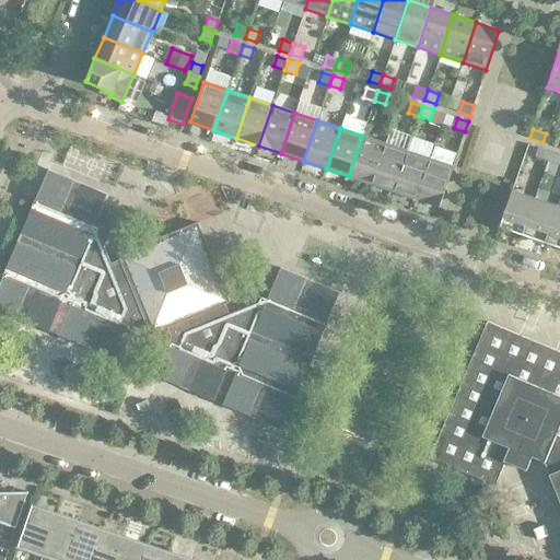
[(384,143),(362,136),(349,176),(371,184),(384,143)]
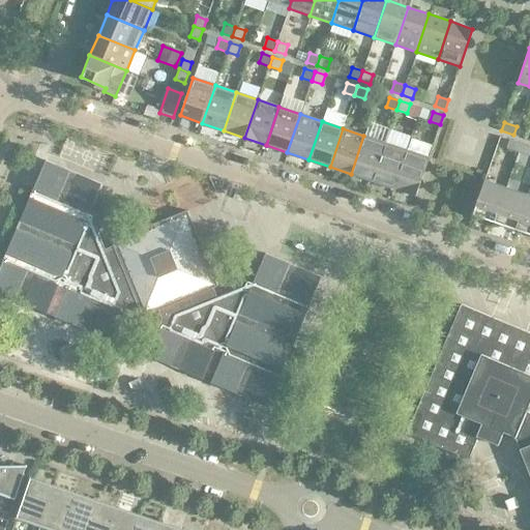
[(385,143),(363,136),(351,174),(372,181),(385,143)]
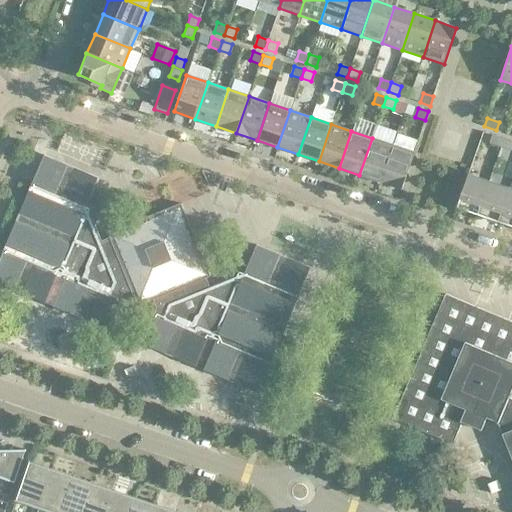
[(503,139),(492,135),(489,143),(501,147),(503,139)]
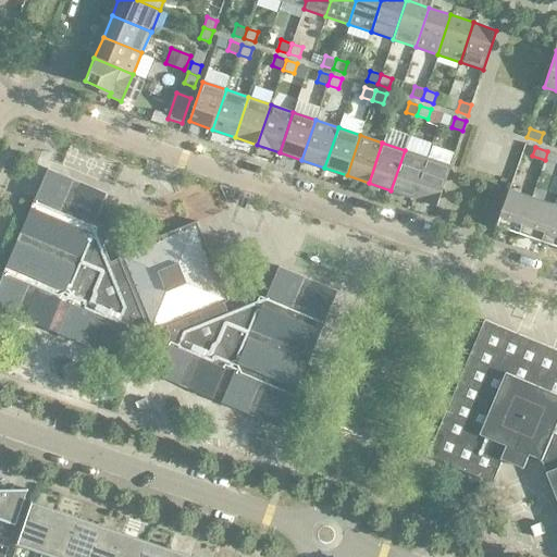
[(426,158),(405,150),(391,190),(413,198),(426,158)]
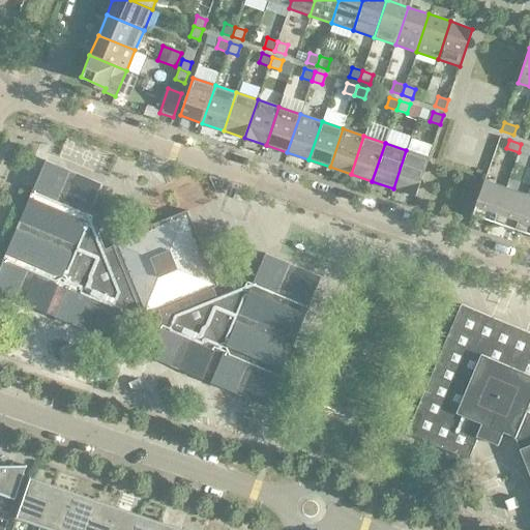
[(529,146),(521,144),(519,152),(529,156),(529,146)]
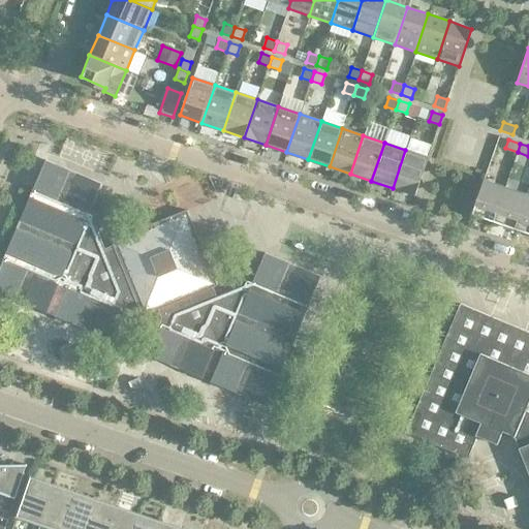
[(428,158),(405,150),(393,188),(414,195),(428,158)]
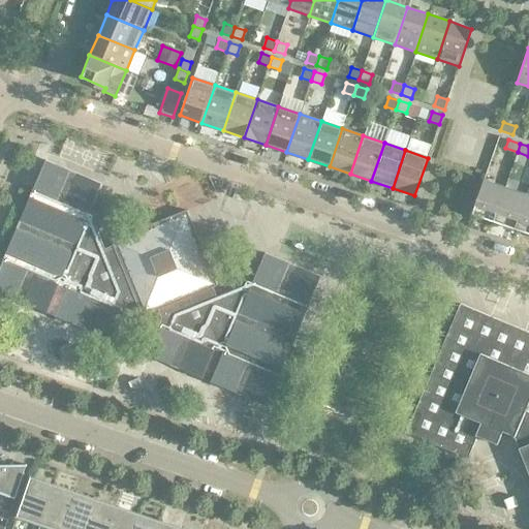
[(44,160),(0,266),(0,292),(111,340),(126,304),(135,300),(142,315),(186,211),(112,241),(113,246),(104,250),(94,225),(98,216),(89,212),(101,184),(44,160)]
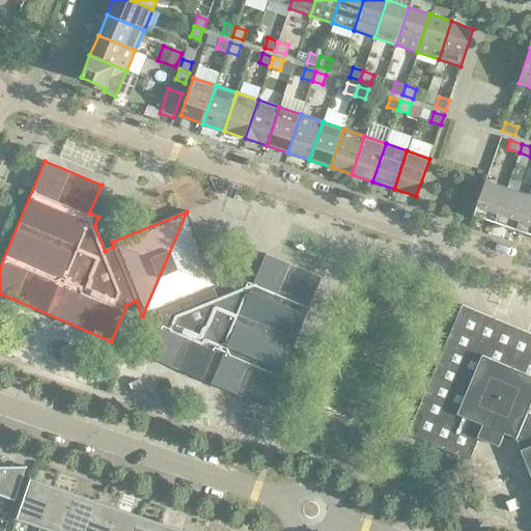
[(507,189),(485,180),(473,216),(495,223),(507,189)]
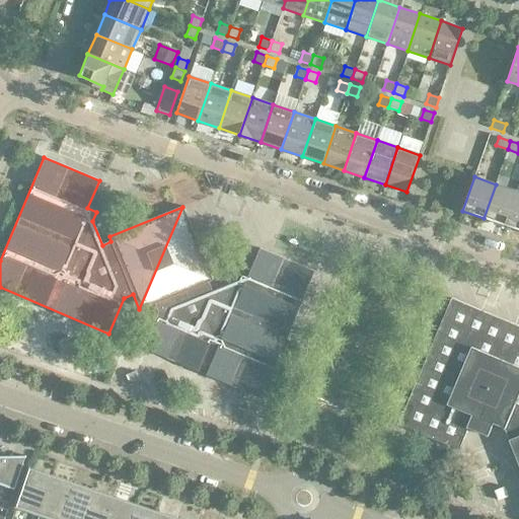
[(516,192),(496,184),(484,218),(505,225),(516,192)]
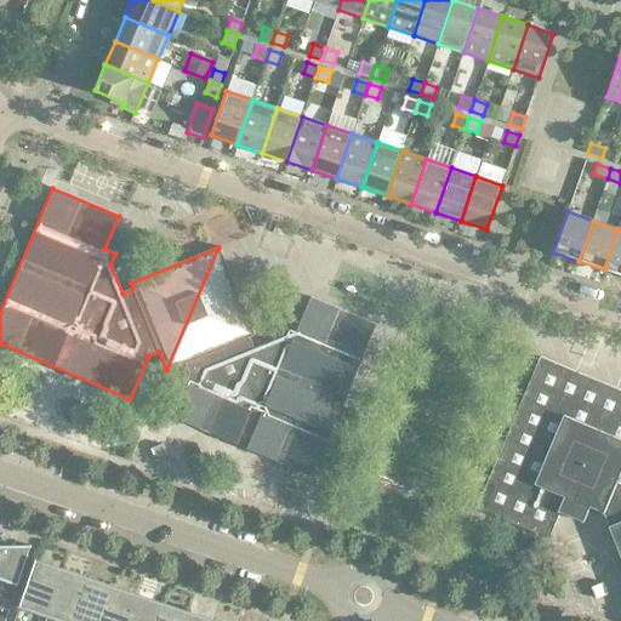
[(620,229),(617,229),(604,269),(620,274),(620,229)]
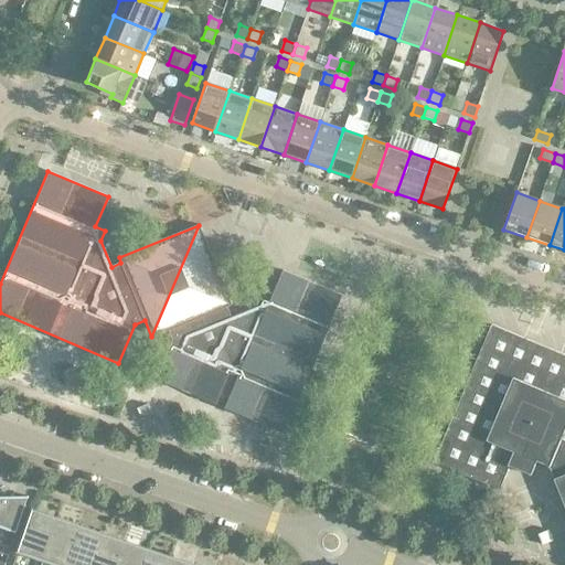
[(216,269),(199,225),(151,337),(169,330),(172,340),(156,380),(284,434),(342,296),(283,270),(269,300),(260,296),(256,306),(230,317),(226,307),(231,305),(221,280),(224,273),(216,269)]
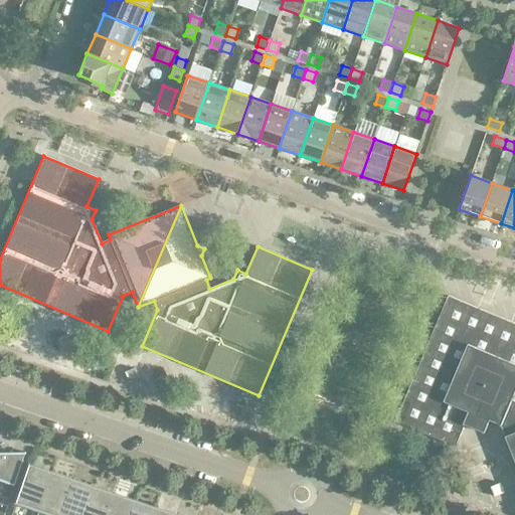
[(514,324),(448,296),(395,421),(455,447),(464,424),(482,433),(483,434),(488,421),(501,426),(500,424),(514,417),(514,324)]
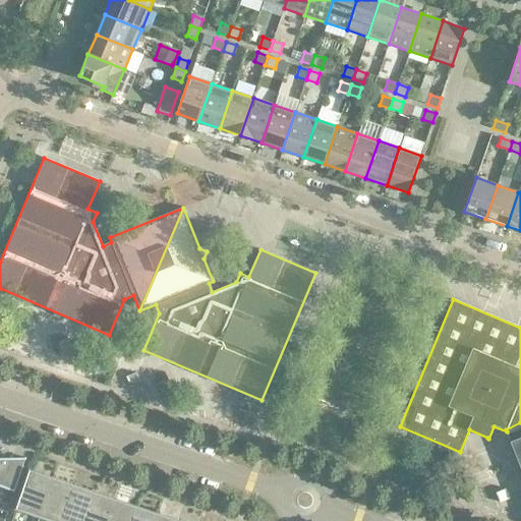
[(91,364),(95,374),(105,370),(101,360),(91,364)]
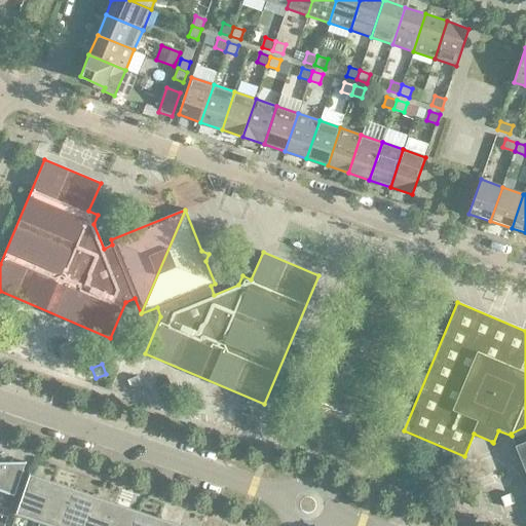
[(127,380),(132,389),(141,386),(137,376),(127,380)]
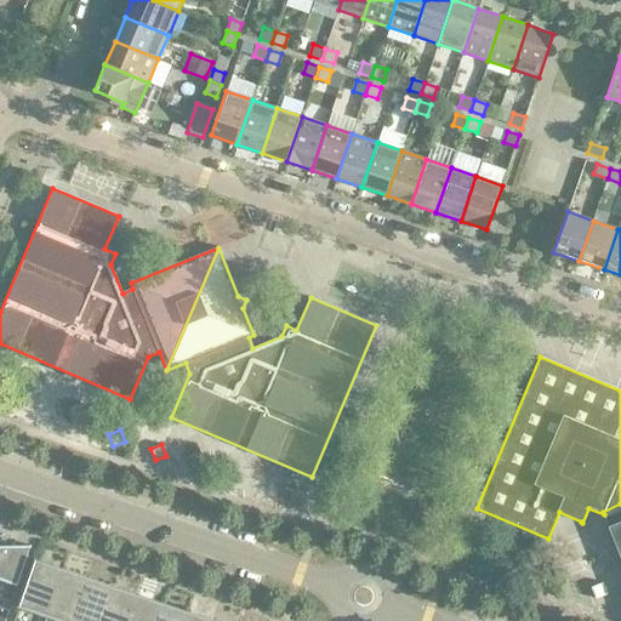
[(620,503),(603,512),(604,514),(609,527),(620,557),(620,503)]
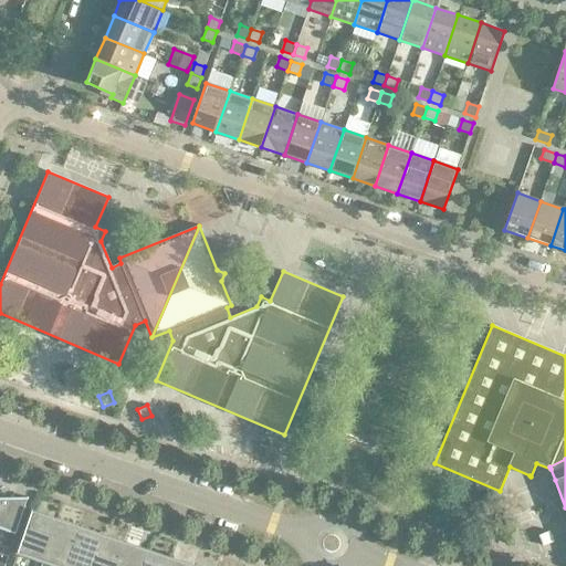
[(28,499),(28,498),(0,498),(0,528),(7,531),(16,534),(28,499)]
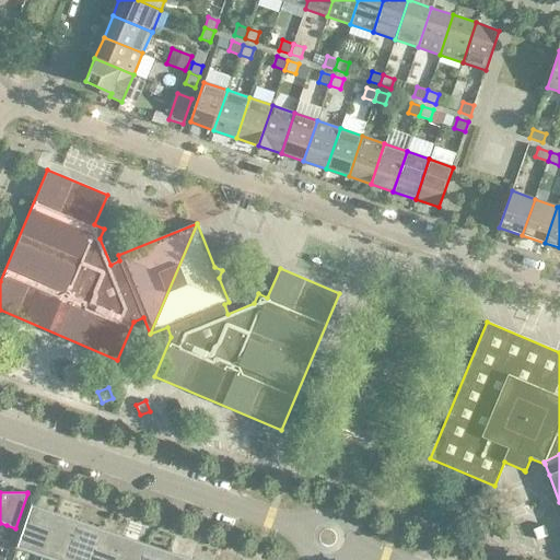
[(19,546),(43,555),(56,515),(32,506),(19,546)]
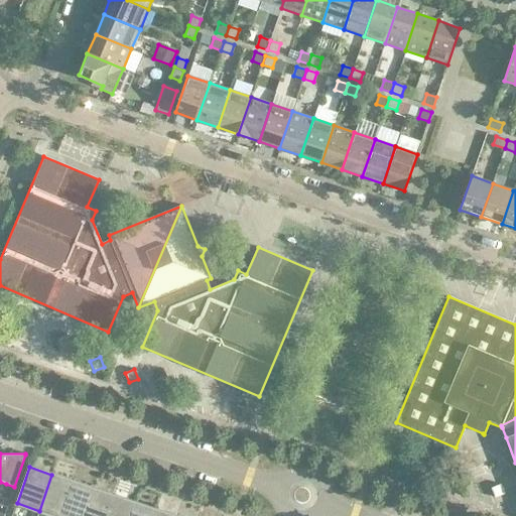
[(59,515),(72,482),(51,475),(39,511),(54,515),(59,515)]
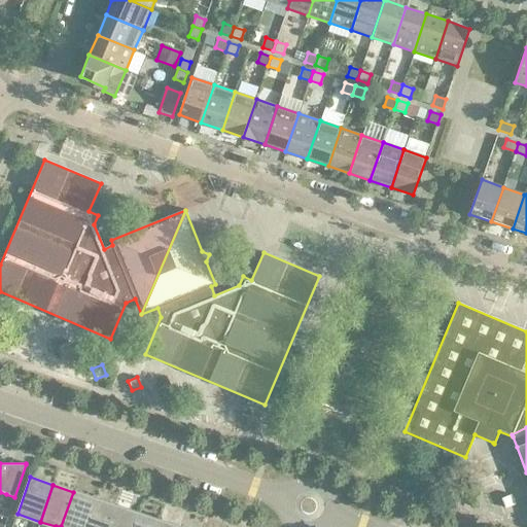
[(84,526),(95,499),(73,492),(61,526),(84,526)]
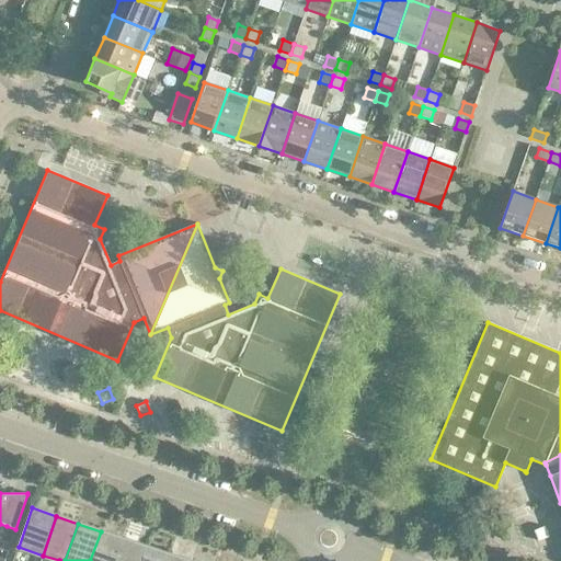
[(7,526),(1,540),(10,544),(15,529),(7,526)]
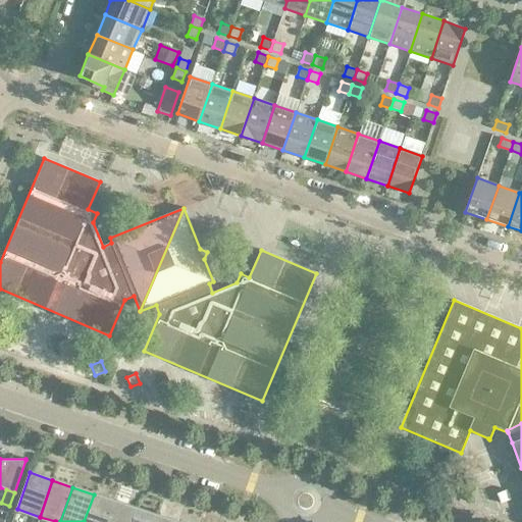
[(506,489),(497,493),(501,503),(510,500),(506,489)]
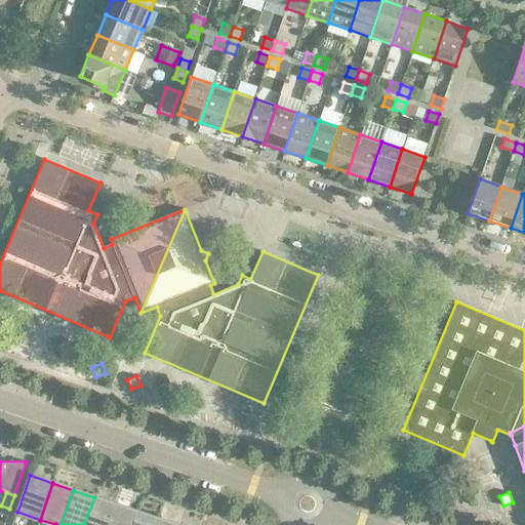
[(108,524),(115,505),(94,497),(84,524),(108,524)]
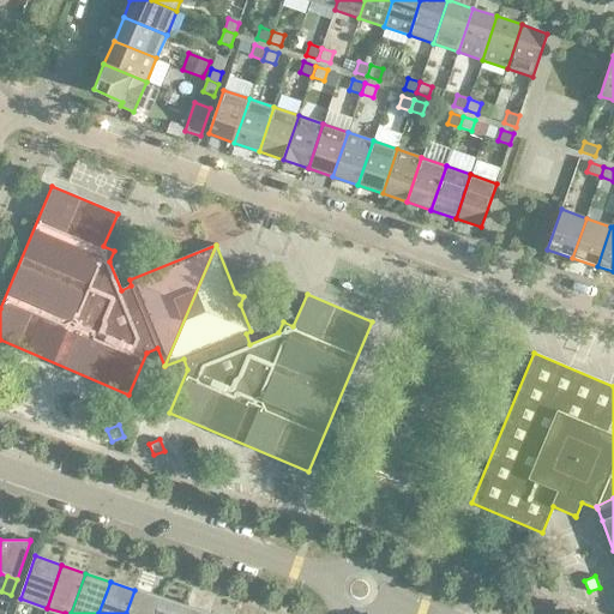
[(154,613),(160,599),(134,590),(126,613),(154,613)]
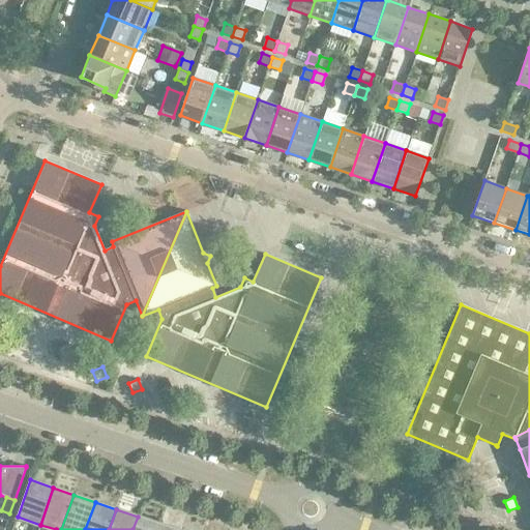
[(156,529),(158,524),(138,517),(133,529),(156,529)]
